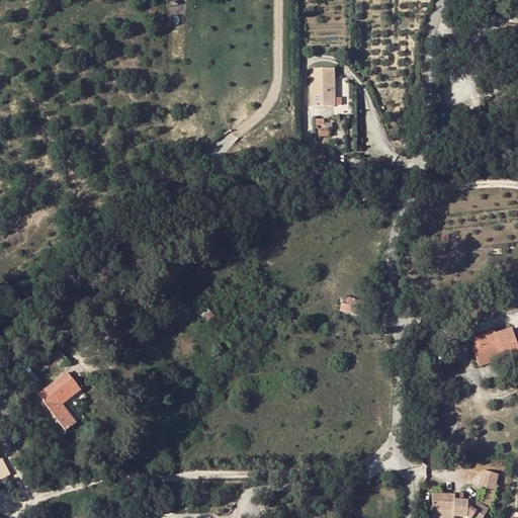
[(514,42),(515,25),(502,24),(501,41),(514,42)]
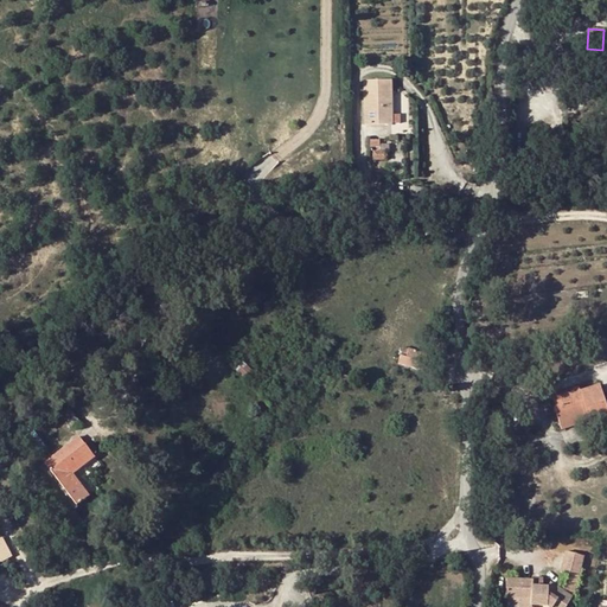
[(363,81),(365,125),(393,123),(391,81),(363,81)]
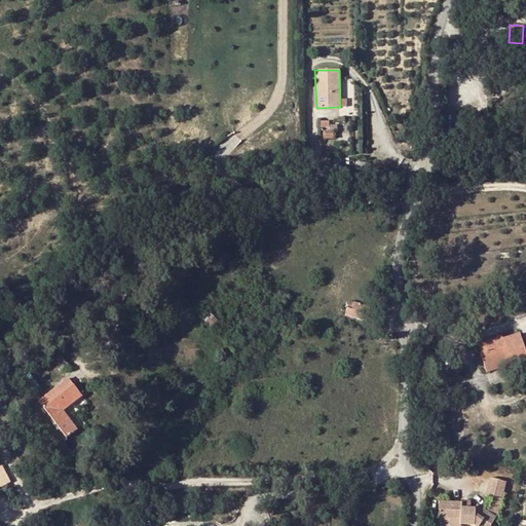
[(324,168),(325,177),(338,175),(337,167),(324,168)]
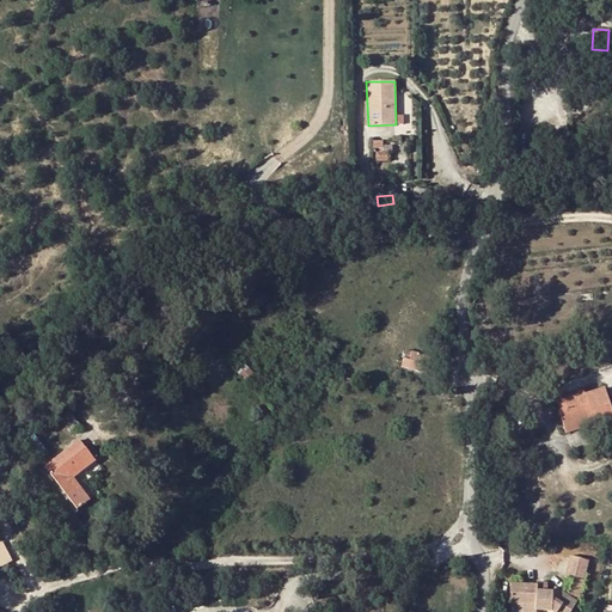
[(403,360),(402,367),(421,372),(424,356),(411,353),(409,361),(403,360)]
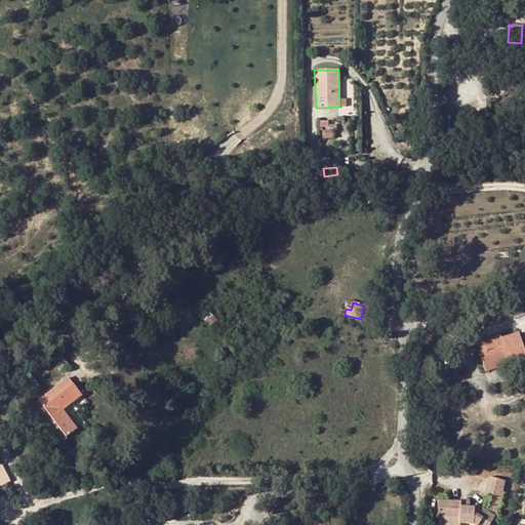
[(364,306),(361,319),(366,321),(370,307),(364,306)]
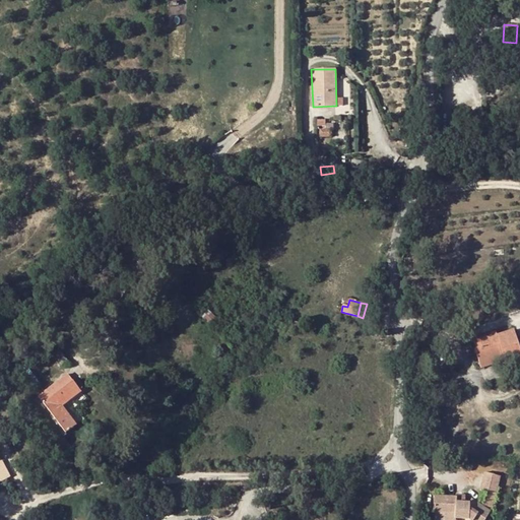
[(209,311),(202,317),(209,324),(215,318),(209,311)]
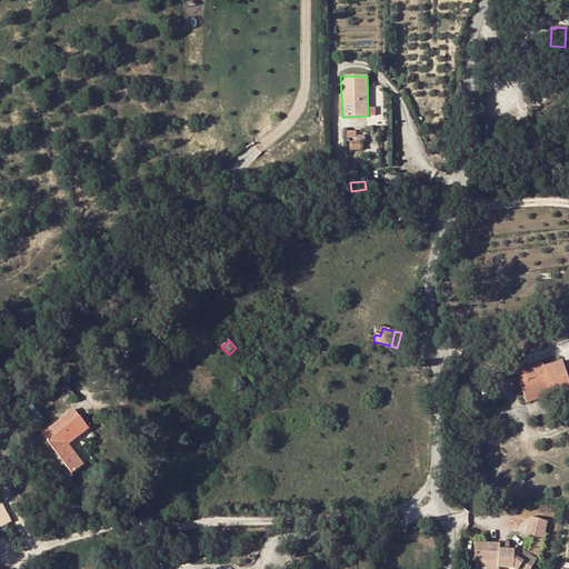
[(568,385),(562,362),(543,369),(542,365),(518,372),(522,385),(520,386),(525,398),(550,390),(552,396),(553,399),(568,393),(568,385)]
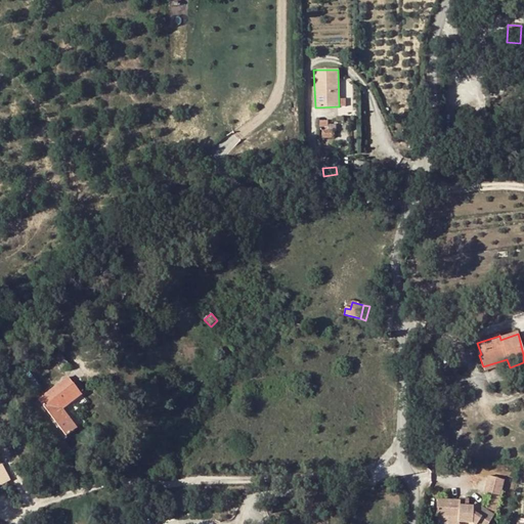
[(507,359),(483,366),(484,372),(509,364),(507,359)]
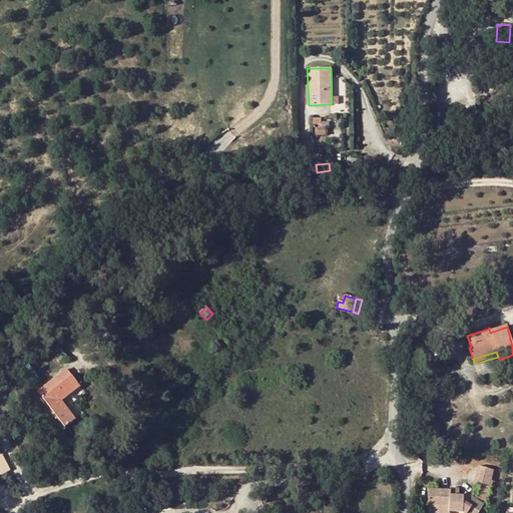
[(39,391),(65,427),(75,419),(62,400),(81,387),(68,370),(39,391)]
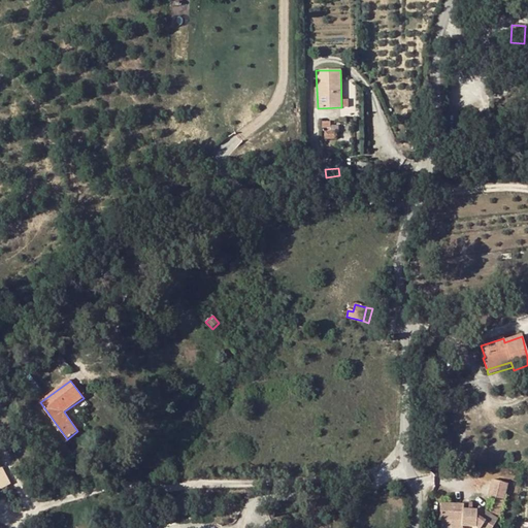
[(434,434),(437,449),(450,446),(447,432),(434,434)]
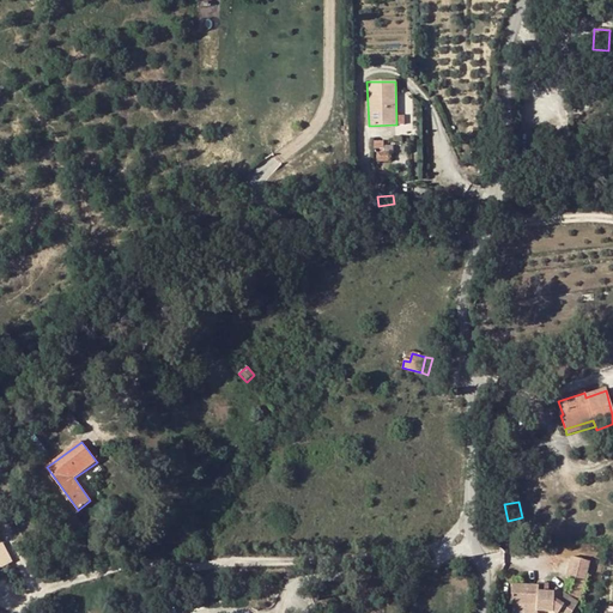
[(4,540),(0,540),(0,566),(13,562),(4,540)]
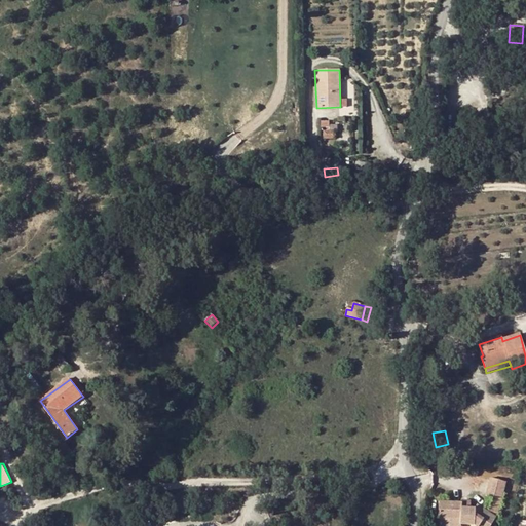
[(483,525),(491,525),(497,515),(503,494),(508,480),(492,476),(487,493),(494,495),(489,511),(478,503),(476,506),(463,506),(463,502),(442,502),(442,518),(452,518),(463,518),(463,523),(477,522),(483,525)]
